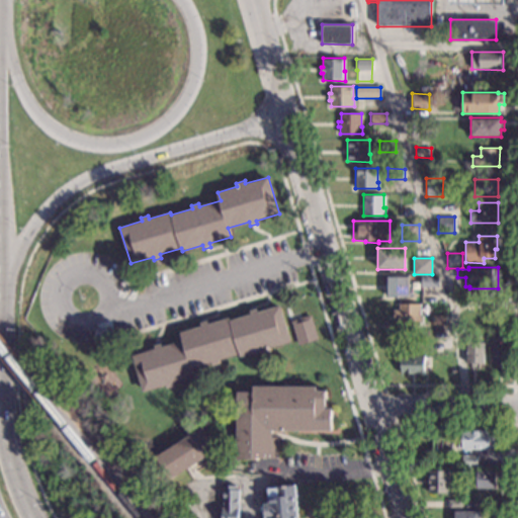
[(134,273),(131,282),(123,279),(126,270),(134,273)]
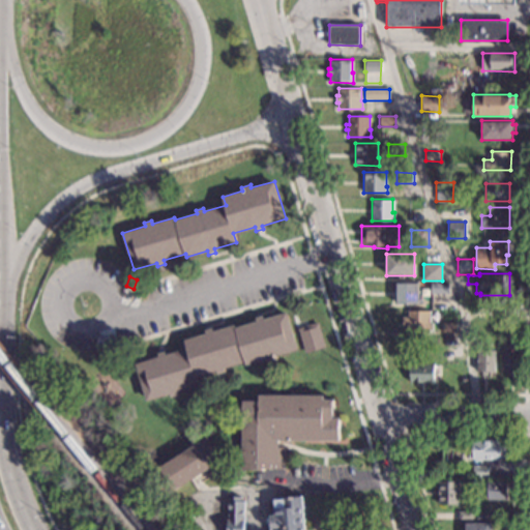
[(418,299),(421,299),(421,304),(395,304),(395,283),(418,283),(418,299)]
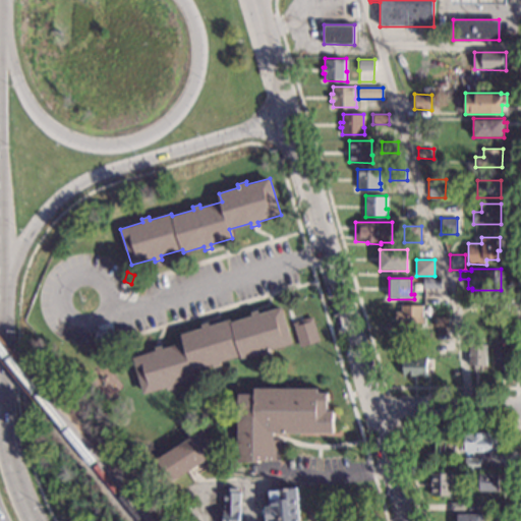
[(441,289),(422,289),(422,280),(441,280),(441,289)]
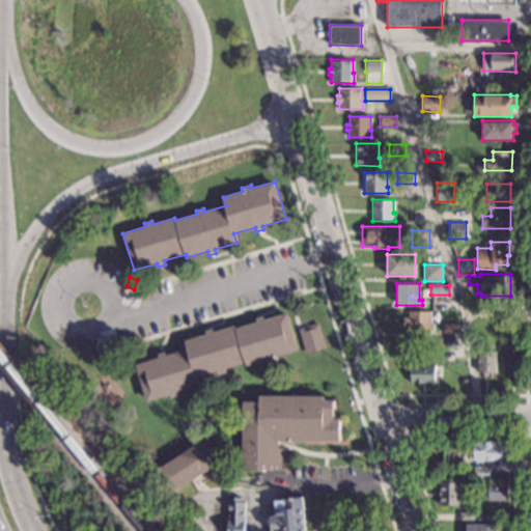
[(520,317),(502,317),(502,306),(520,307),(520,317)]
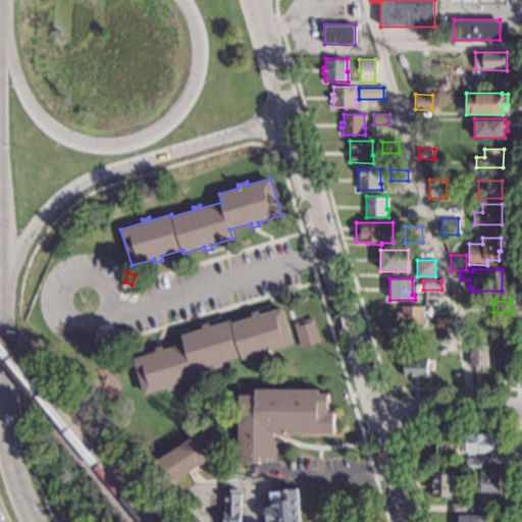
[(423,318),(425,318),(425,325),(423,325),(423,326),(402,326),(402,320),(396,320),(396,312),(402,312),(402,306),(423,306),(423,318)]
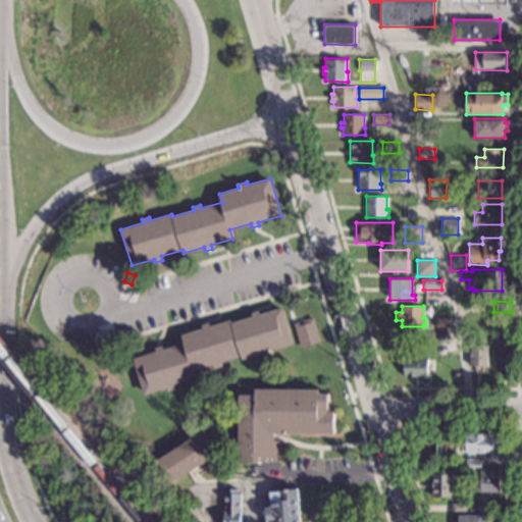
[(294,344),(271,351),(272,354),(265,356),(264,353),(243,359),(243,357),(221,363),(222,366),(214,369),(213,365),(193,371),(196,379),(173,386),(174,389),(168,392),(167,387),(144,395),(133,358),(156,352),(155,348),(162,346),(163,349),(184,343),(180,335),(203,328),(202,325),(208,323),(209,326),(230,320),(231,322),(252,316),(251,313),(259,311),(260,315),(282,308),(294,344)]
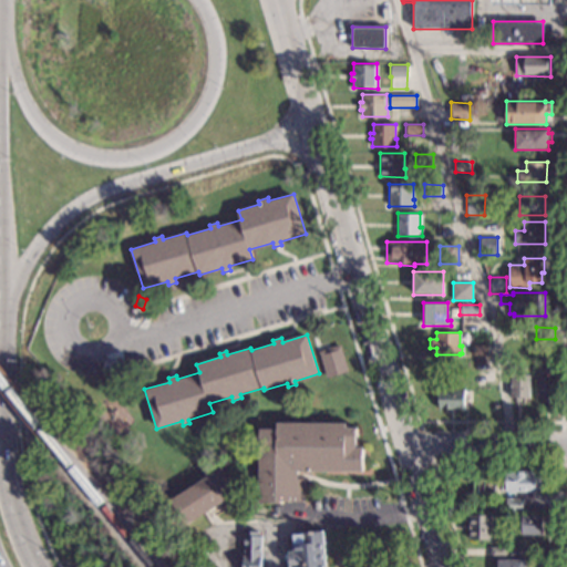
[(328,378),(349,371),(340,344),(319,351),(328,378)]
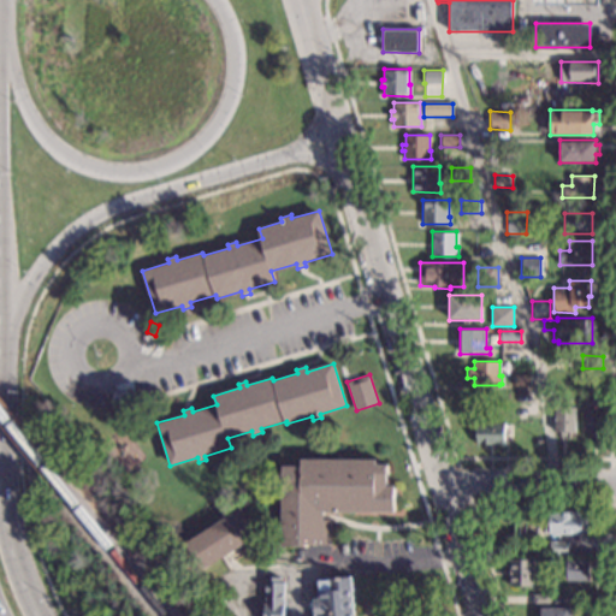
[(531,386),(513,385),(513,377),(531,377),(531,386)]
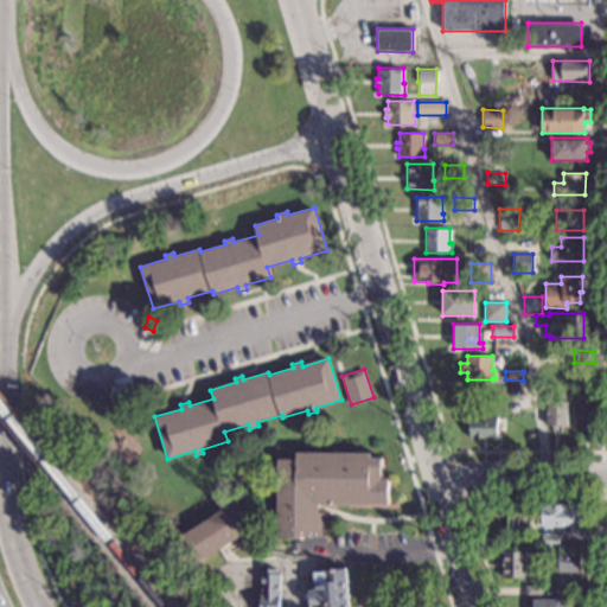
[(566,426),(547,426),(547,401),(567,401),(566,426)]
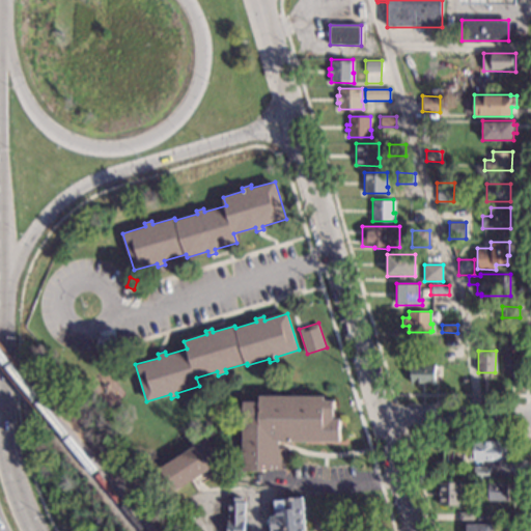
[(521,373),(503,373),(503,352),(521,352),(521,373)]
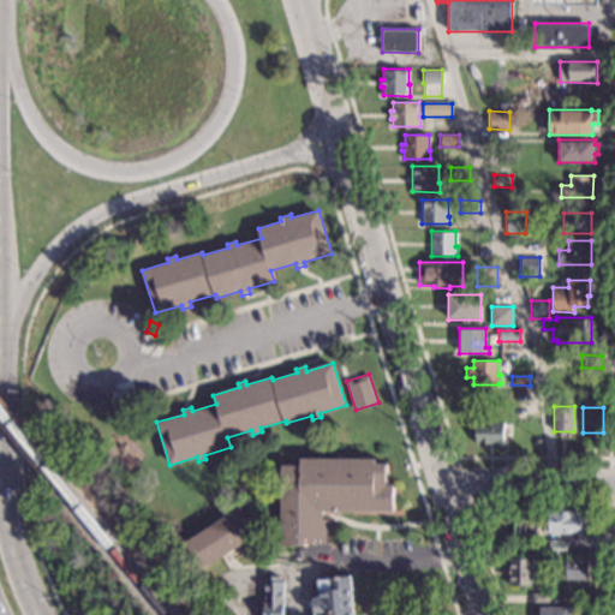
[(503,443),(476,443),(476,423),(503,423),(503,443)]
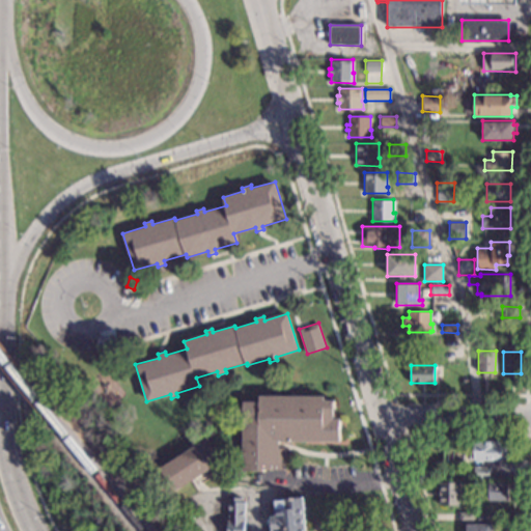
[(325,400),(334,400),(334,419),(340,419),(339,442),(279,441),(279,448),(286,448),(286,469),(264,469),(264,471),(243,471),(244,401),(259,402),(259,396),(325,397),(325,400)]
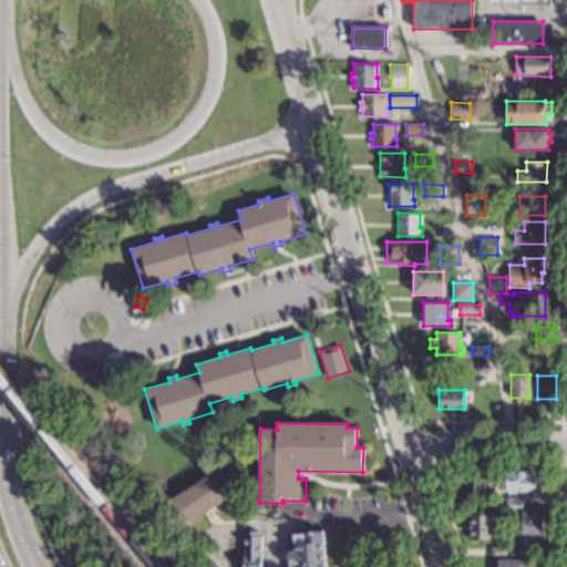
[(237,492),(181,528),(165,503),(222,467),(237,492)]
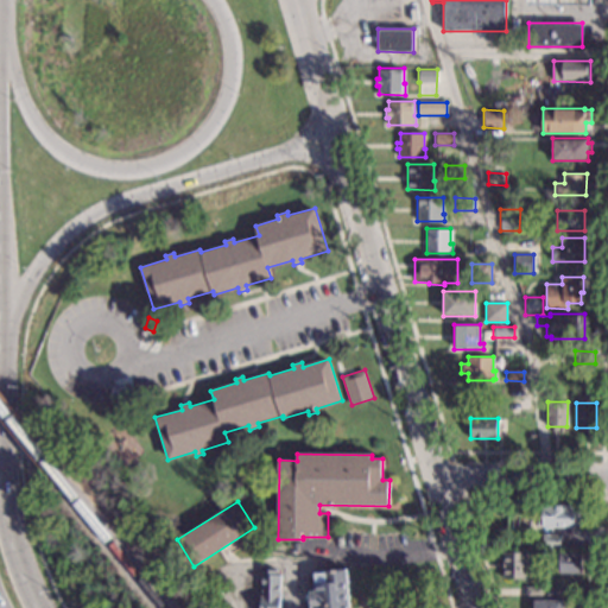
[(576,505),(581,505),(581,527),(543,529),(543,504),(576,504),(576,505)]
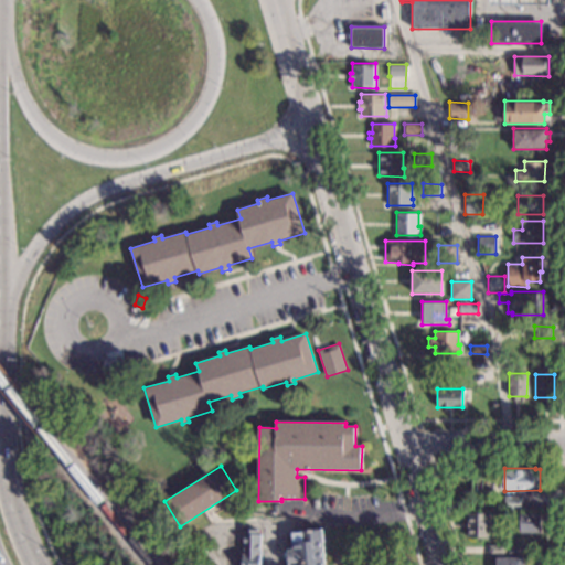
[(522,511),(503,511),(503,497),(522,497),(522,511)]
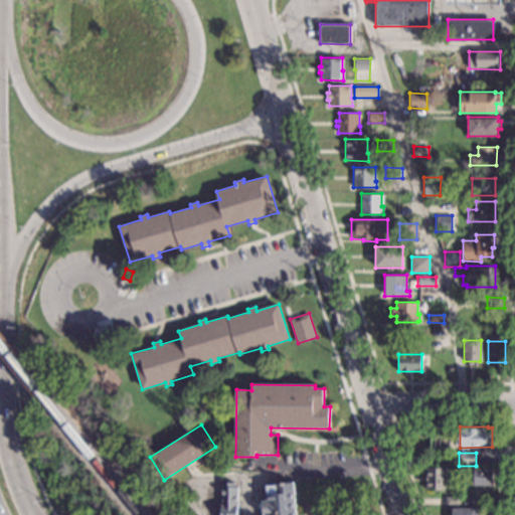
[(446,490),(425,490),(425,468),(446,468),(446,490)]
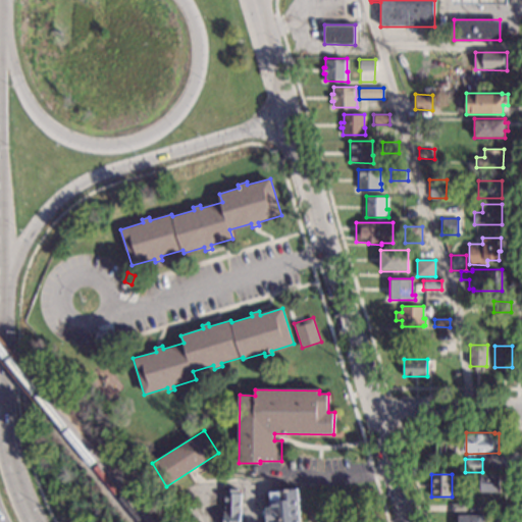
[(501,478),(504,478),(504,484),(500,484),(500,492),(480,491),(481,475),(501,475),(501,478)]
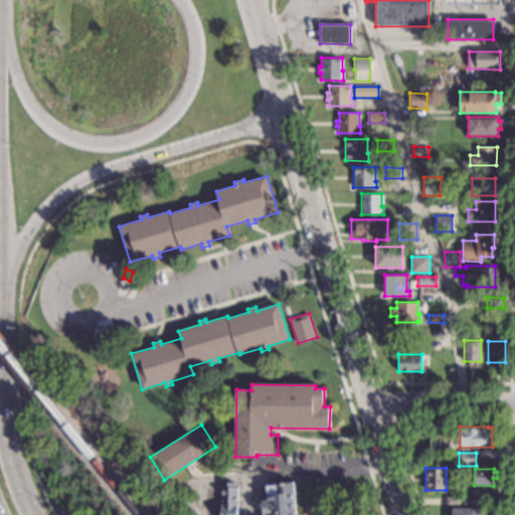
[(297,514),(263,514),(263,501),(268,501),(267,485),(295,482),(297,514)]
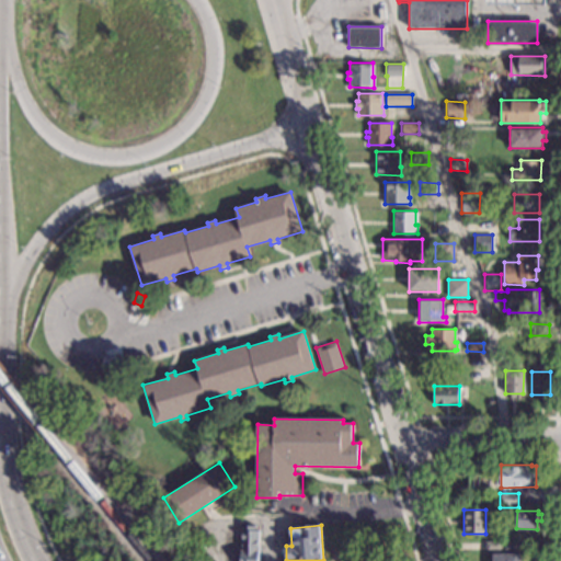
[(255,530),(260,530),(259,560),(241,560),(241,526),(255,526),(255,530)]
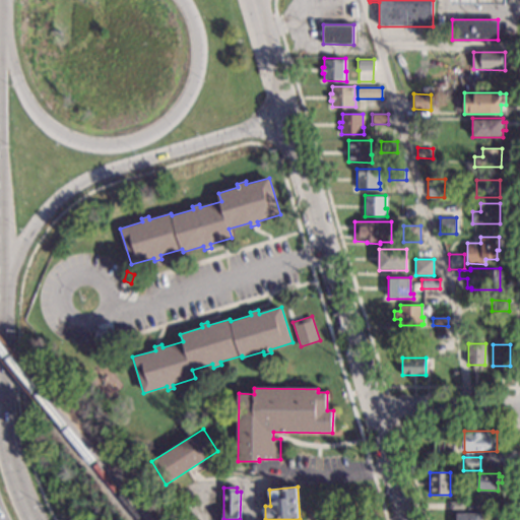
[(464,511),(449,511),(449,502),(464,503),(464,511)]
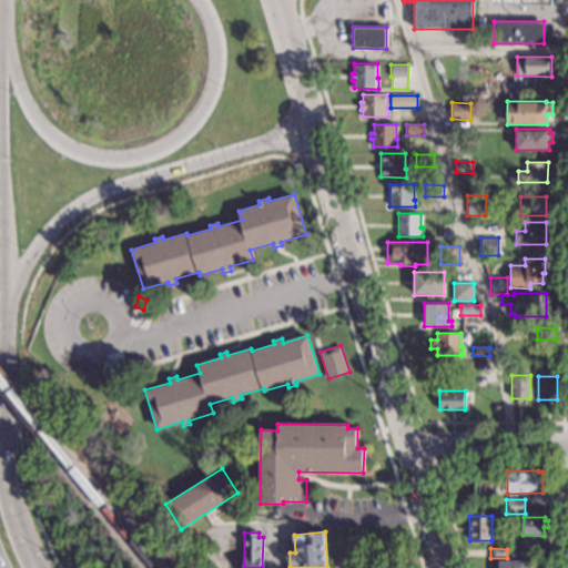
[(526,557),(509,557),(509,548),(526,548),(526,557)]
